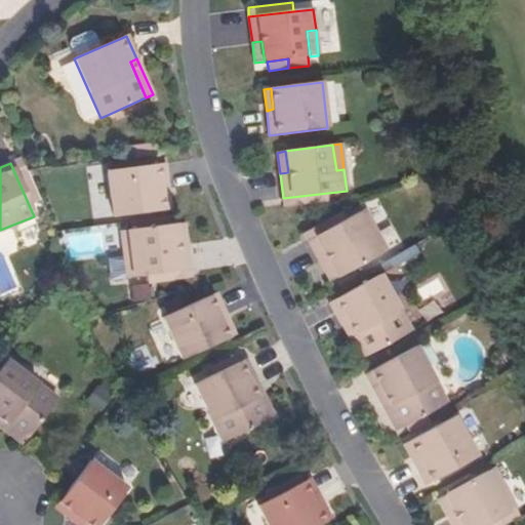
[(163,210),(160,191),(168,190),(165,164),(108,171),(113,217),(163,210)]
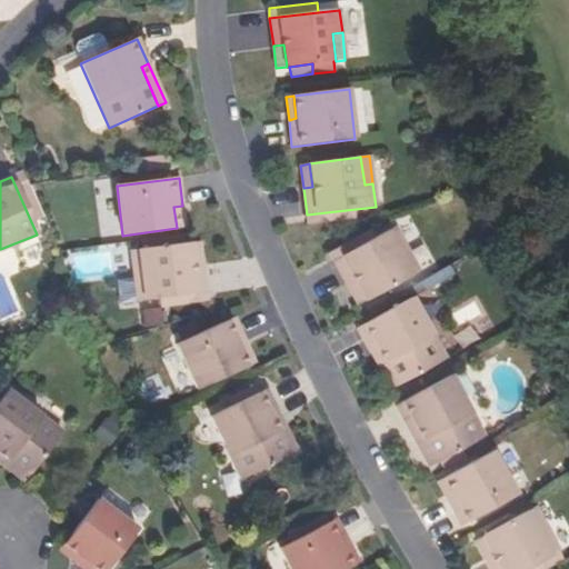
[(173,207),(177,228),(185,228),(182,206),(173,207)]
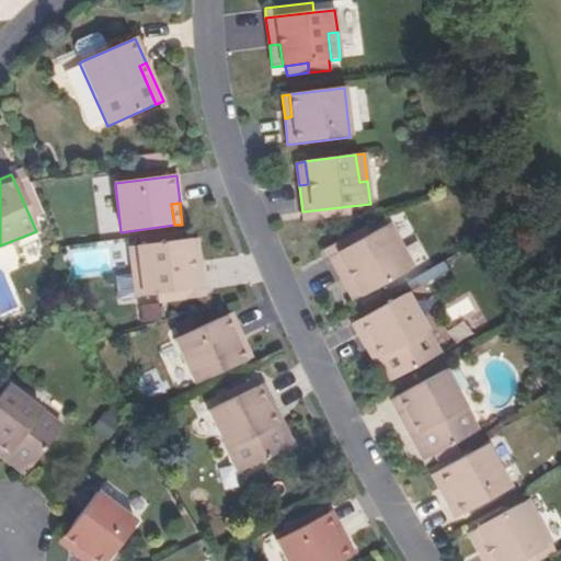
[(351,206),(302,212),(304,221),(352,216),(351,206)]
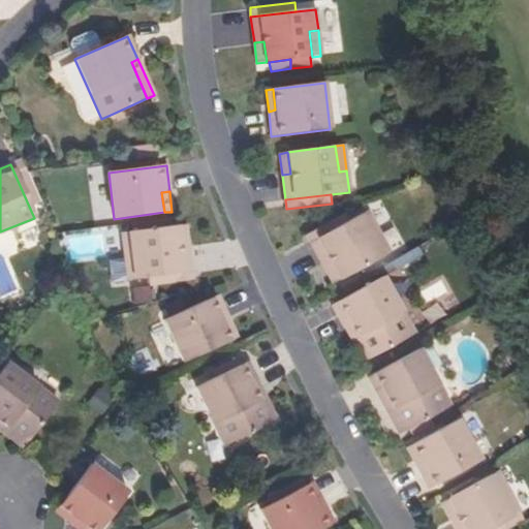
[(377,229),(366,212),(349,221),(309,243),(322,267),(331,262),(341,280),(382,257),(369,234),(377,229)]
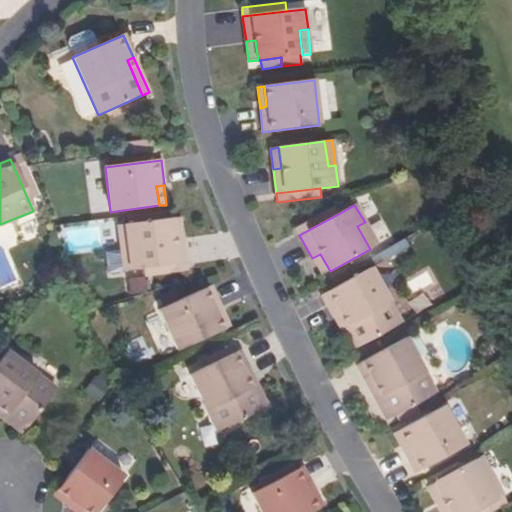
[(296,228),(299,235),(338,214),(334,207),(296,228)]
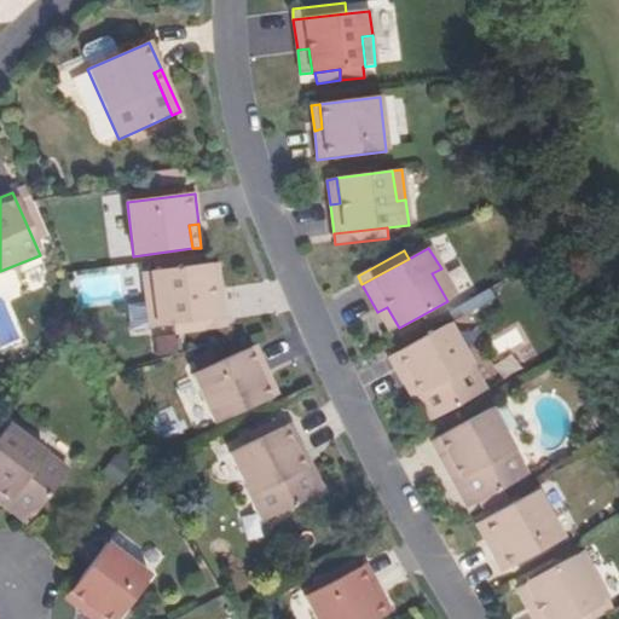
[(210,289),(220,287),(218,264),(207,265),(210,289)]
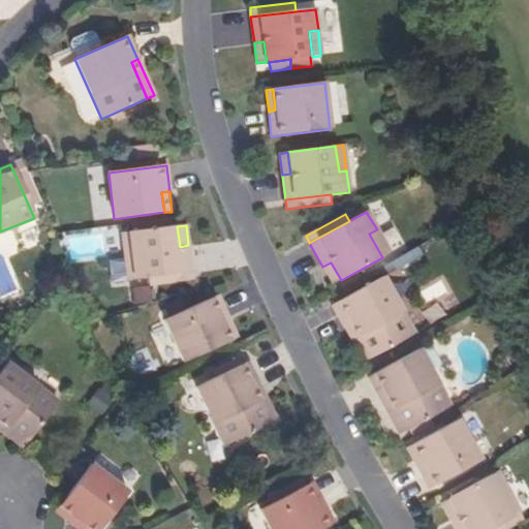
[(147,276),(192,271),(188,245),(180,247),(177,226),(129,232),(133,257),(124,258),(126,279),(147,276)]
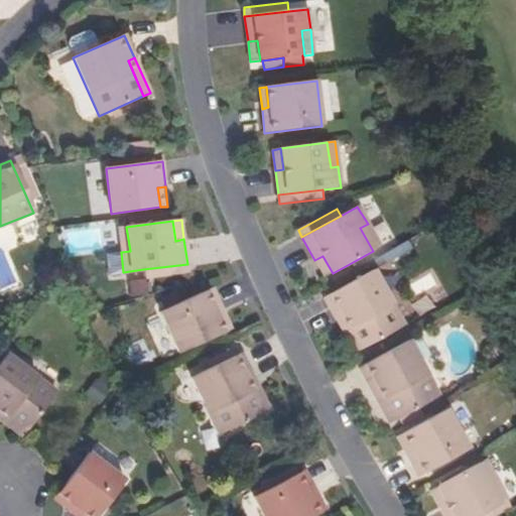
[(360,228),(373,251),(381,246),(368,224),(360,228)]
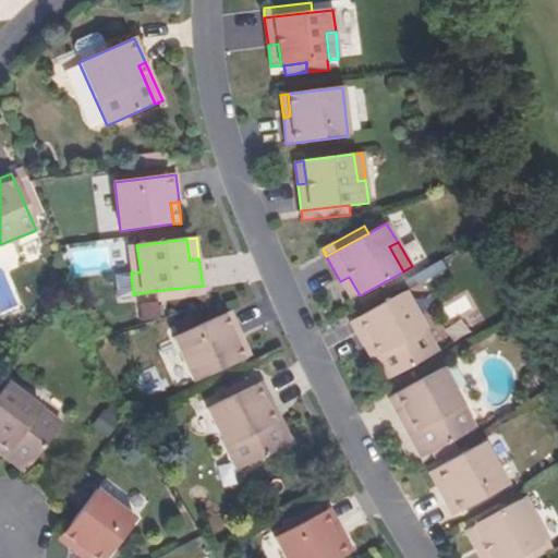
[(141,271),(136,245),(128,246),(131,273),(141,271)]
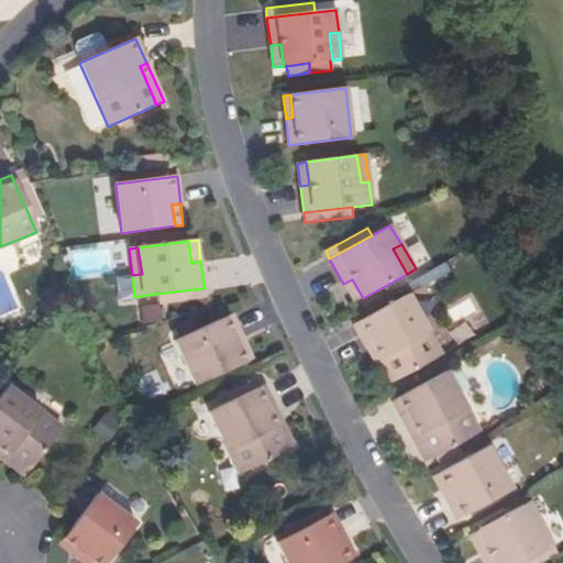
[(352,279),(343,284),(354,304),(363,298),(352,279)]
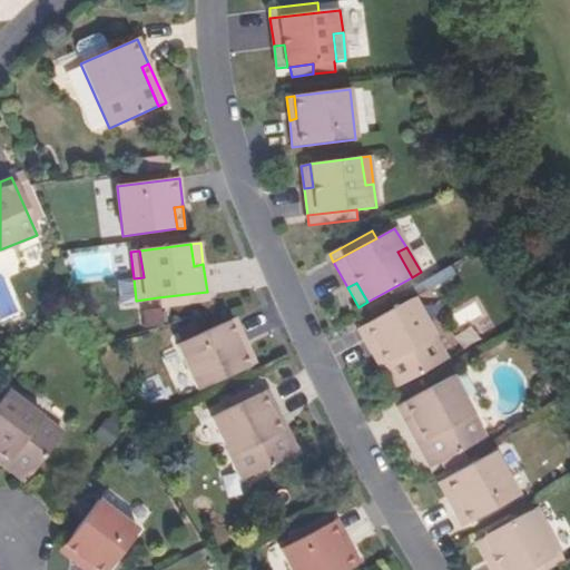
[(208,302),(207,292),(158,297),(159,307),(208,302)]
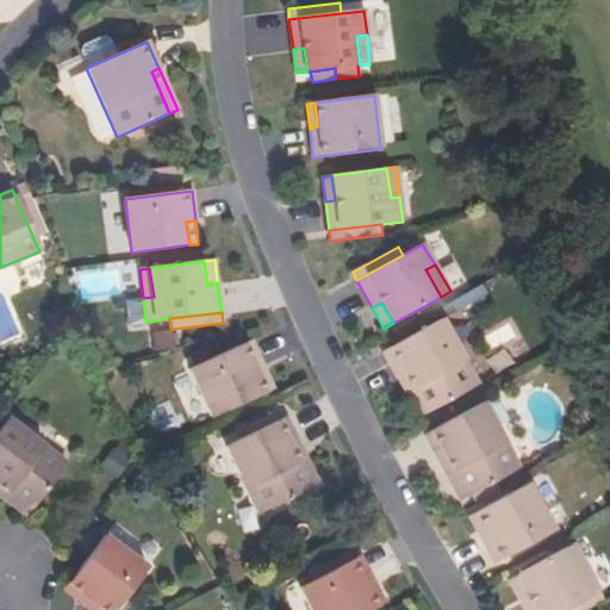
[(405,374),(427,414),(478,385),(441,321),(383,353),(397,379),(405,374)]
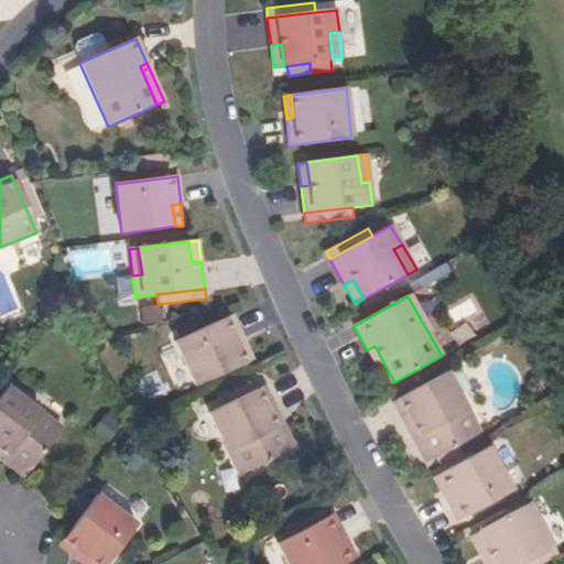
[(158,304),(139,307),(141,325),(161,323),(158,304)]
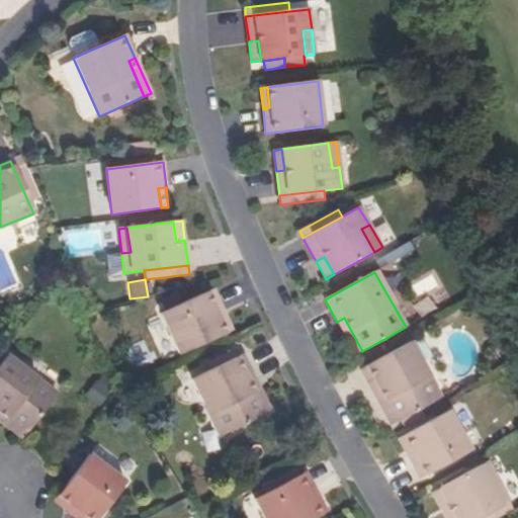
[(225,335),(216,316),(224,312),(212,289),(161,314),(179,355),(225,335)]
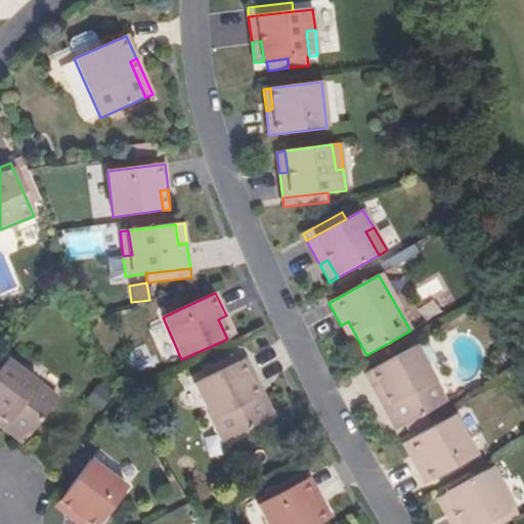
[(218,319),(227,339),(235,335),(226,315),(218,319)]
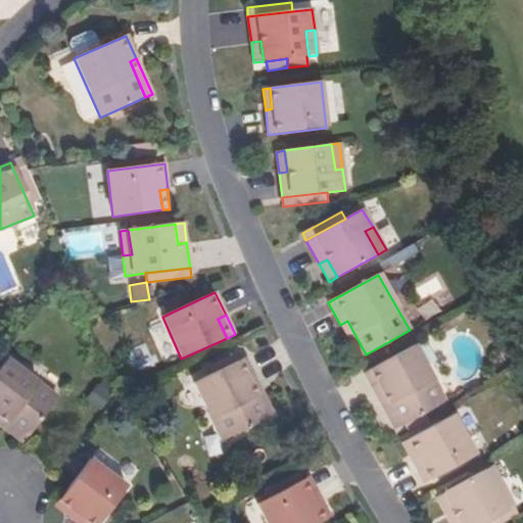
[(347,321),(340,325),(359,358),(366,354),(347,321)]
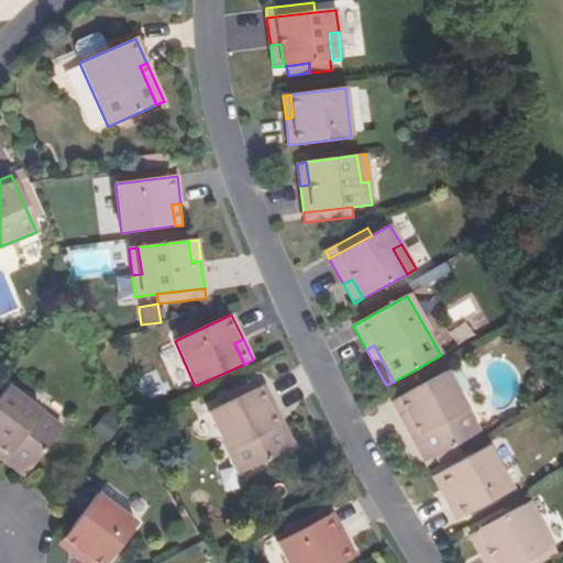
[(412,420),(432,457),(479,432),(446,371),(392,400),(405,424),(412,420)]
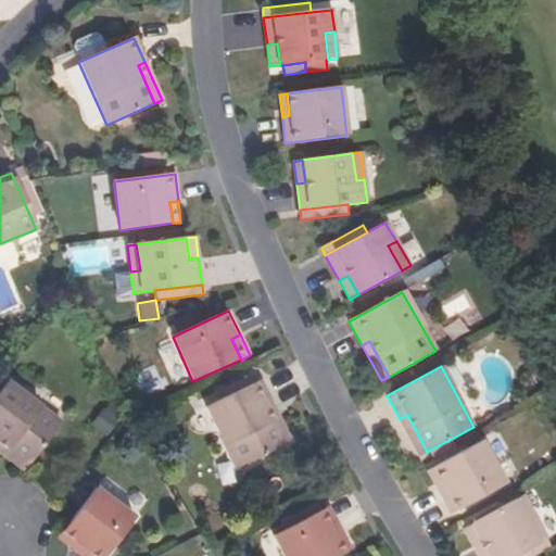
[(283,445),(265,408),(274,404),(261,380),(205,407),(236,469),(283,445)]
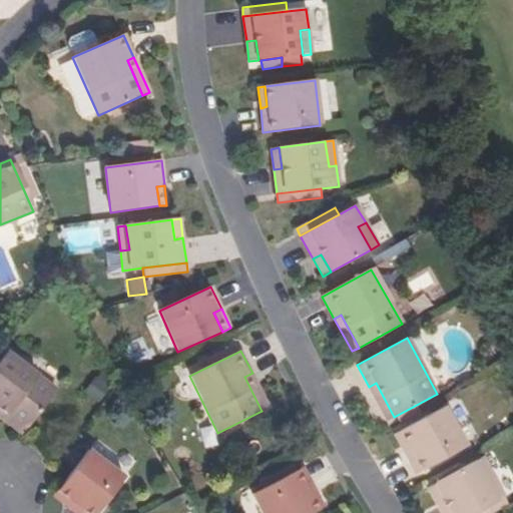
[(0,407),(27,428),(56,390),(6,352),(0,359),(0,407)]
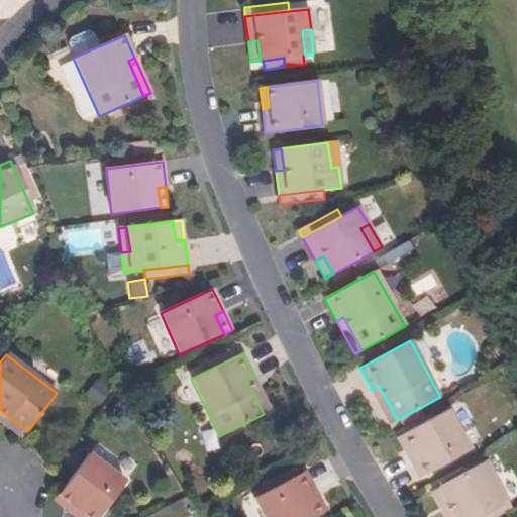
[(246,380),(264,414),(272,410),(254,376),(246,380)]
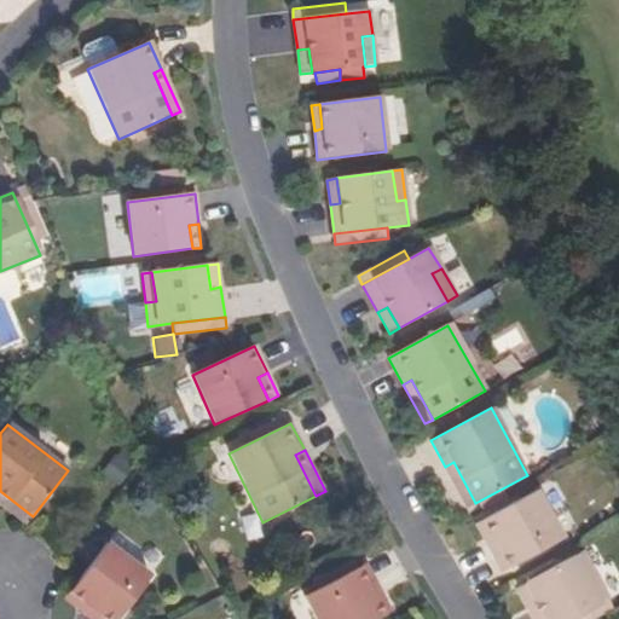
[(99,469),(115,486),(134,468),(120,452),(99,469)]
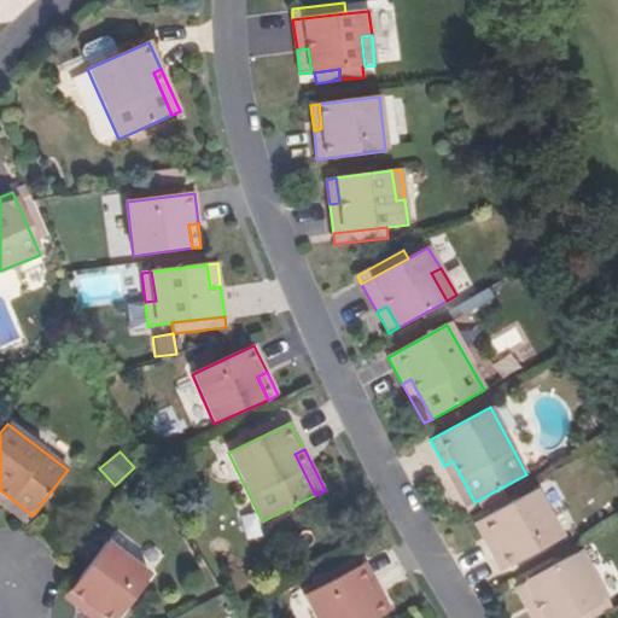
[(453,461),(444,466),(466,507),(474,502),(453,461)]
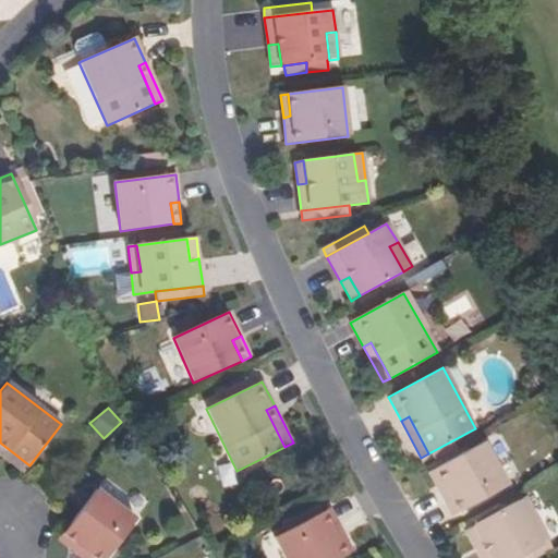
[(446,488),(439,492),(451,514),(507,485),(483,441),(435,468),(446,488)]
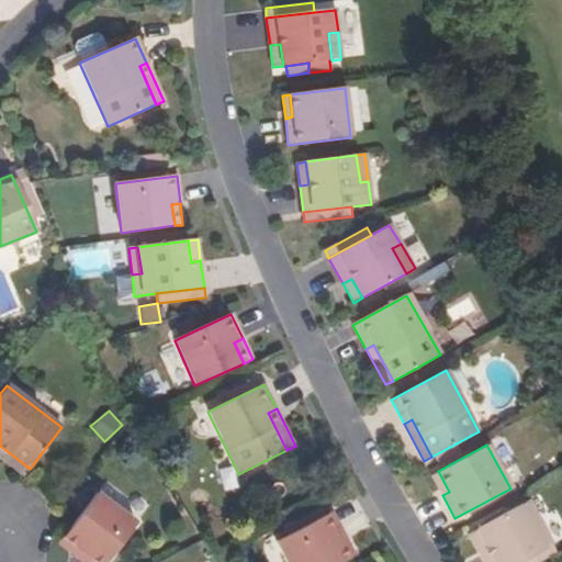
[(0,446),(0,457),(24,475),(30,469),(0,446)]
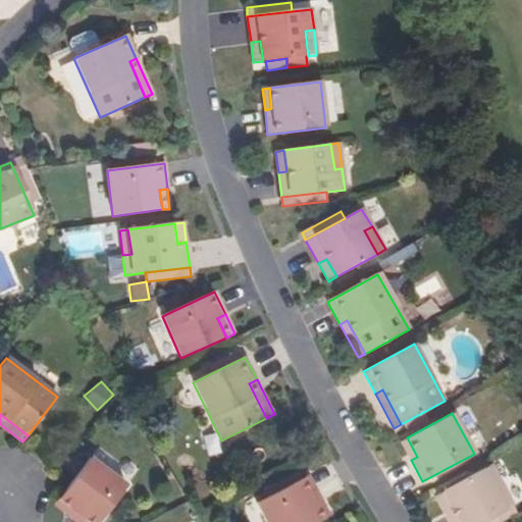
[(417,457),(407,437),(401,441),(411,460),(417,457)]
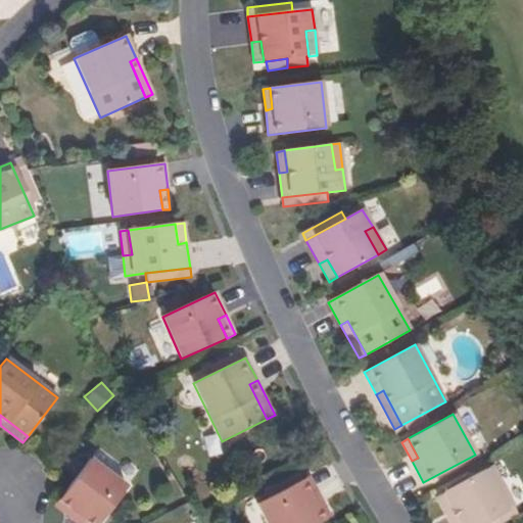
[(76,513),(70,519),(75,522),(98,522),(127,487),(89,459),(59,500),(76,513)]
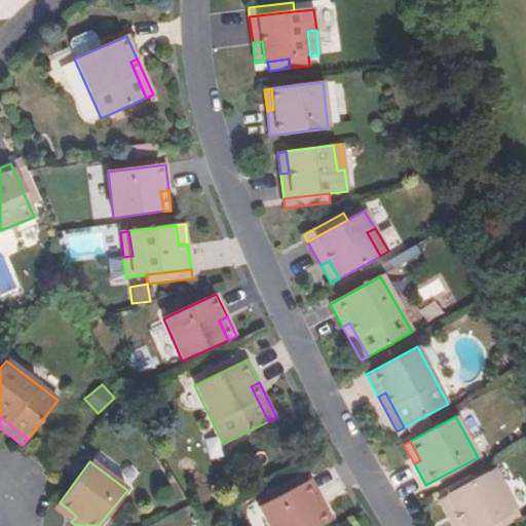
[(508,490),(495,467),(488,472),(499,494),(508,490)]
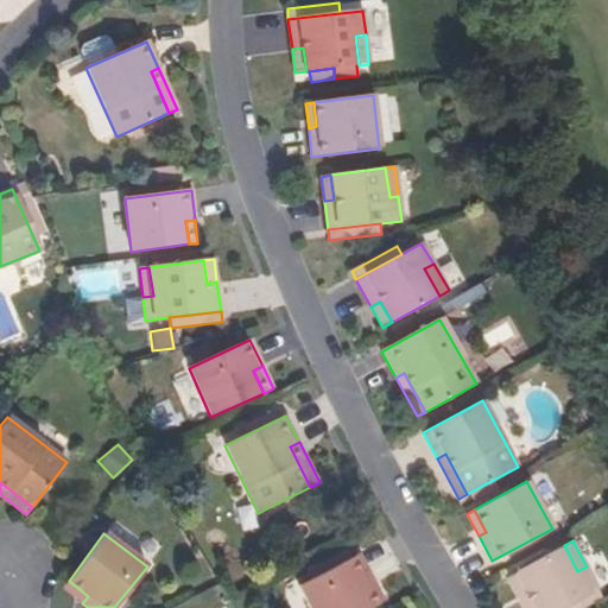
[(577,571),(564,545),(515,572),(526,594),(518,599),(523,607),(562,607),(578,599),(599,588),(587,567),(577,571)]
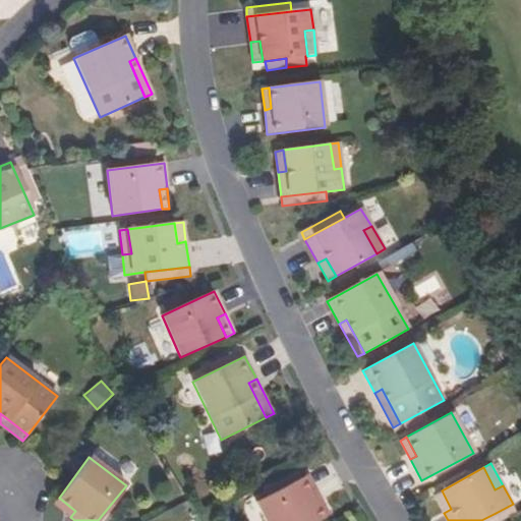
[(315,520),(322,518),(311,500),(320,496),(307,473),(255,502),(266,520),(315,520)]
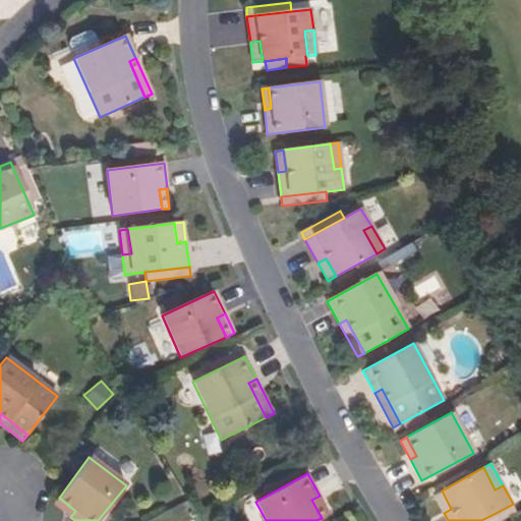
[(451,509),(442,490),(435,495),(444,513),(451,509)]
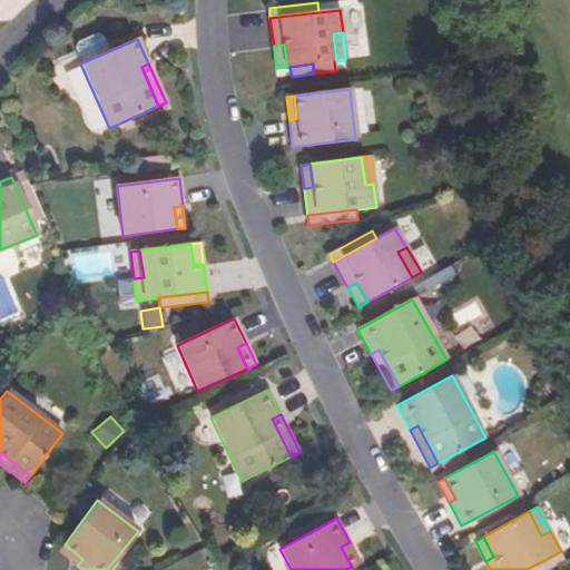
[(341,547),(352,567),(361,562),(350,542),(341,547)]
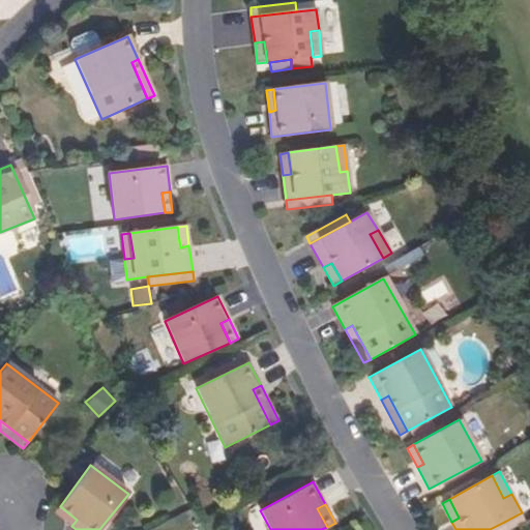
[(77,520),(60,506),(55,512),(71,526),(77,520)]
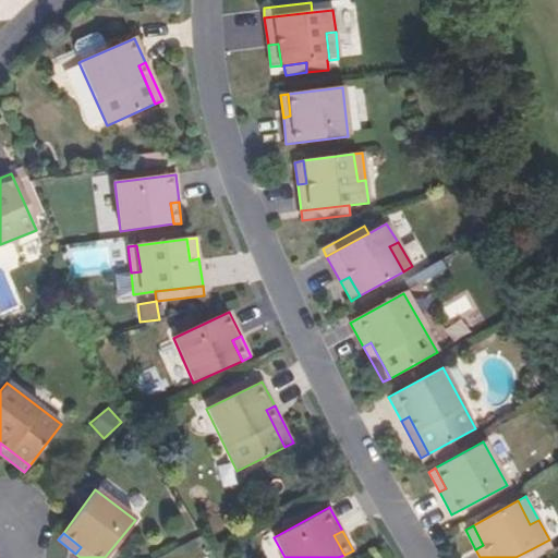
All buildings are outlined.
